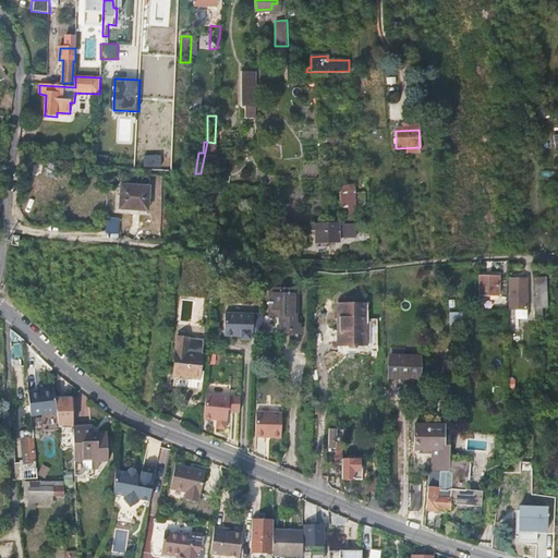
[(201,176),(214,178),(215,143),(207,142),(201,173),(201,176)]
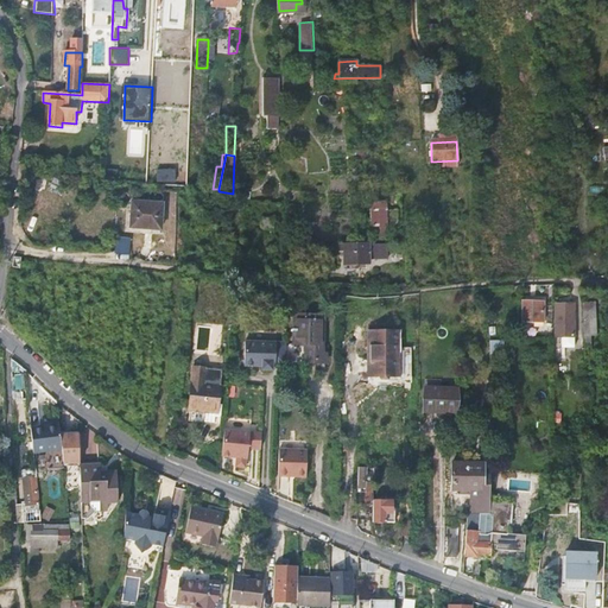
[(176,182),(177,169),(157,168),(157,182),(176,182)]
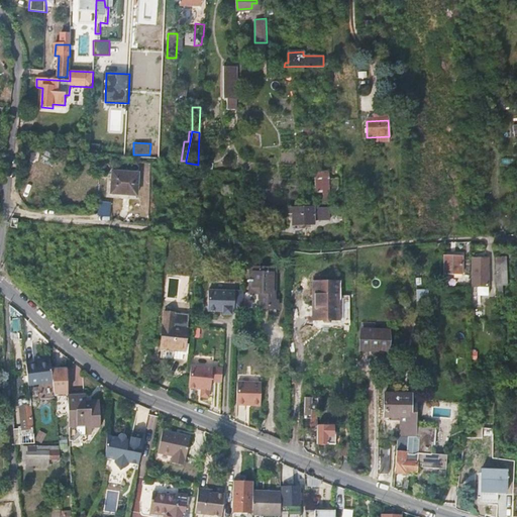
[(113,172),(111,194),(136,196),(138,174),(113,172)]
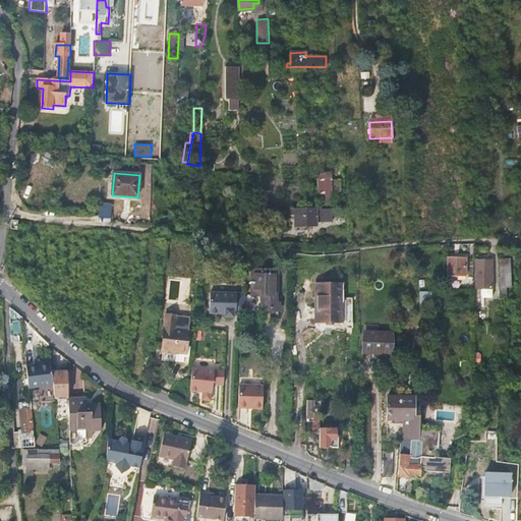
[(316,174),(319,205),(330,204),(329,174),(316,174)]
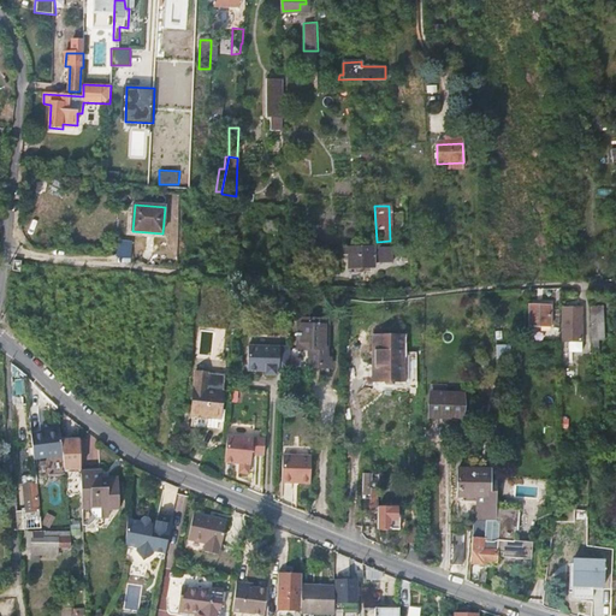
[(277,221),(265,220),(264,230),(277,230),(277,221)]
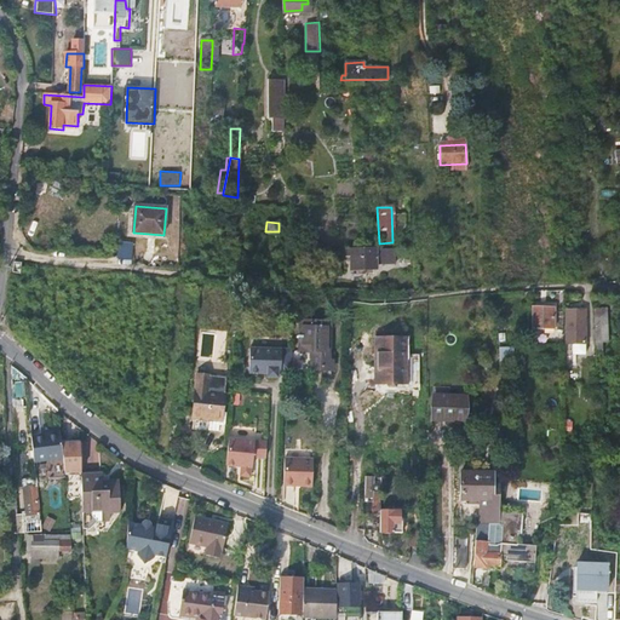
[(407,263),(408,250),(379,250),(361,250),(350,250),(351,269),(377,269),(377,264),(407,263)]
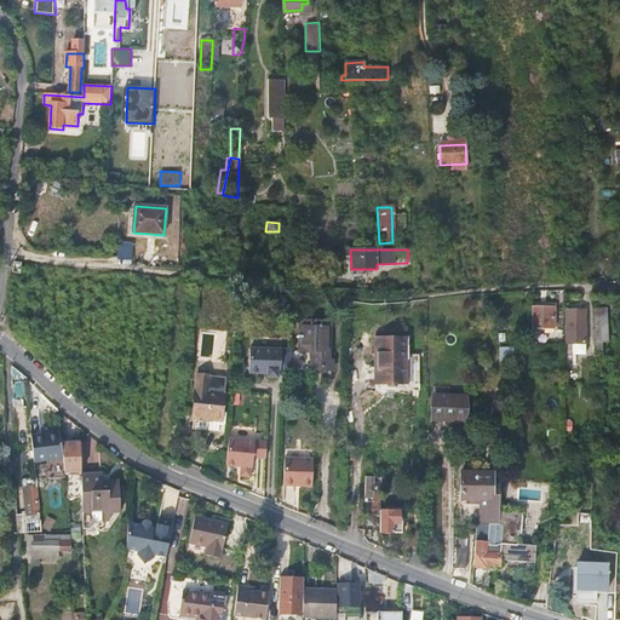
[(572,329),(584,328),(584,304),(566,304),(566,328),(572,329)]
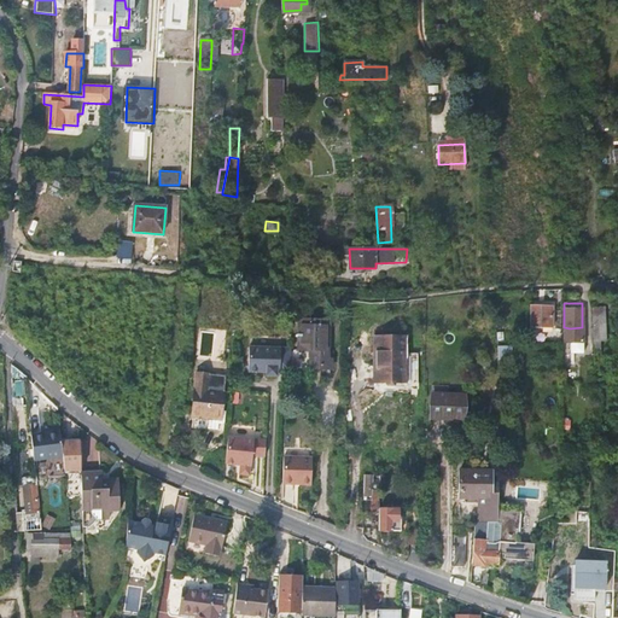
[(551,307),(530,307),(530,345),(535,345),(535,330),(551,330),(551,307)]
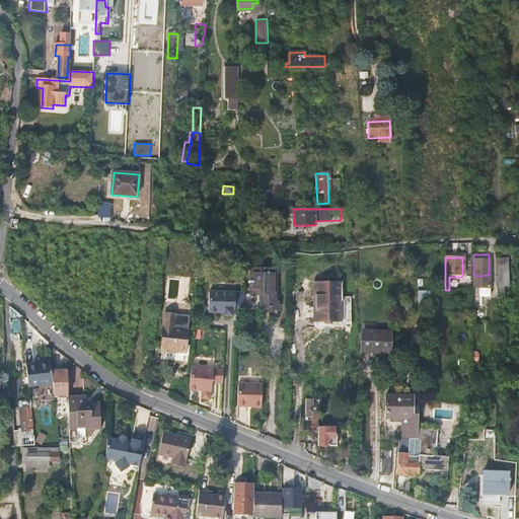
[(506,260),(496,260),(497,287),(508,287),(506,260)]
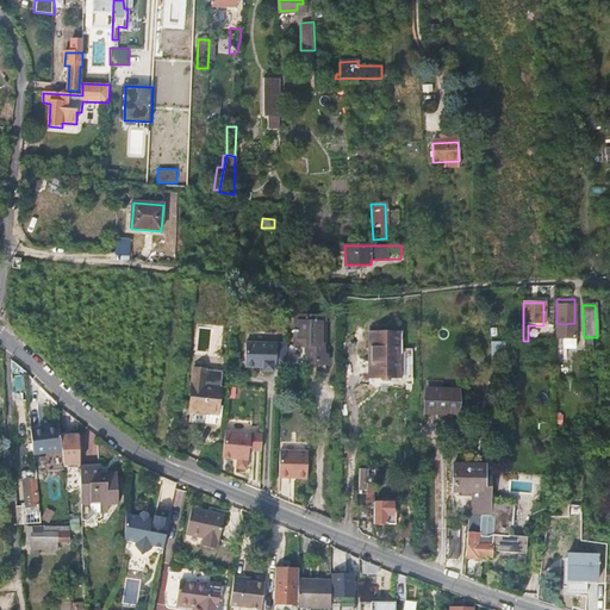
[(323,363),(324,355),(325,318),(296,317),(294,329),(294,334),(294,344),(305,346),(305,362),(323,363)]
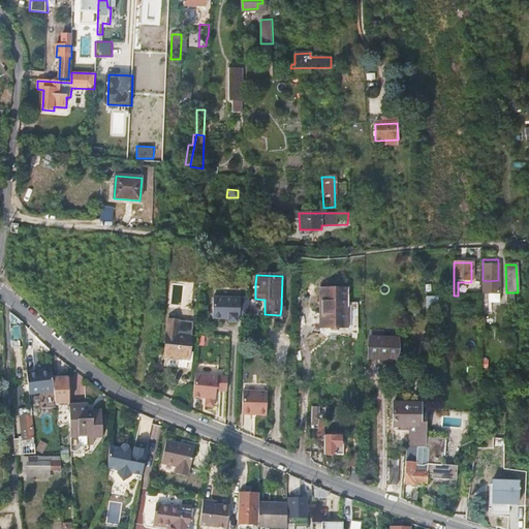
[(498,289),(498,280),(488,281),(488,289),(498,289)]
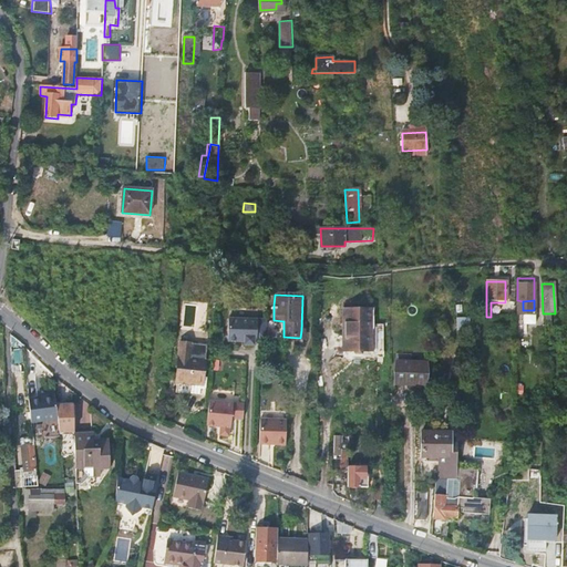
[(350,339),(351,309),(342,309),(341,338),(344,337),(348,336),(350,339)]
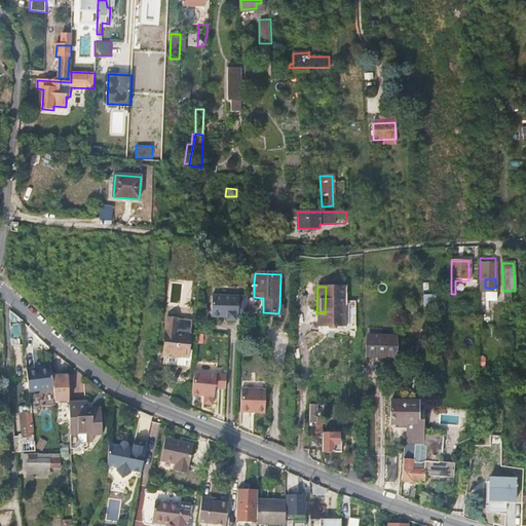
[(346,295),(346,288),(326,287),(325,314),(328,318),(328,327),(346,328),(346,324),(346,320),(346,303),(346,295)]
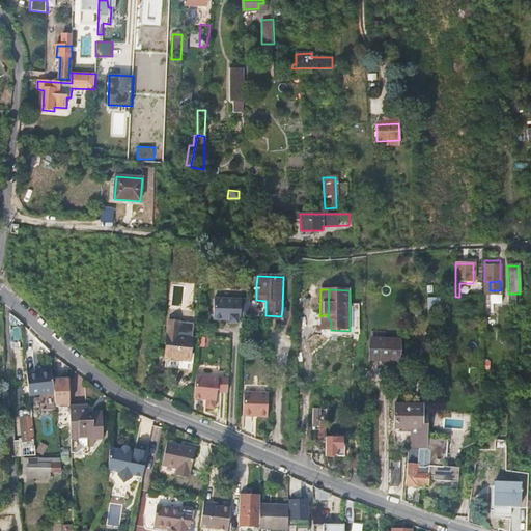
[(248,319),(248,300),(213,299),(213,320),(228,320),(228,324),(236,324),(238,320),(240,320),(239,319),(248,319)]
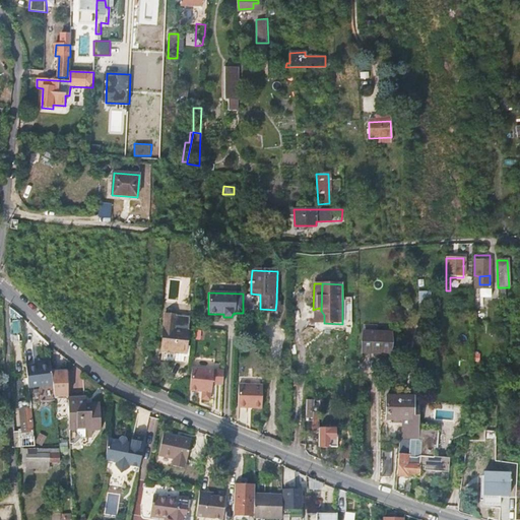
[(350,300),(342,300),(342,316),(342,320),(350,320),(350,300)]
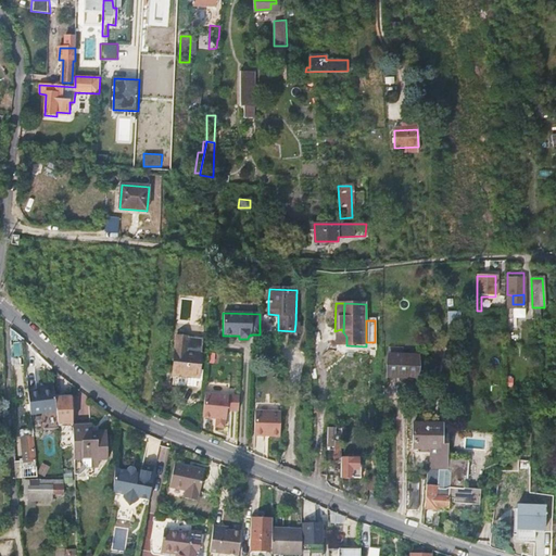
[(177,338),(172,386),(187,388),(196,389),(197,379),(198,379),(202,341),(177,338)]
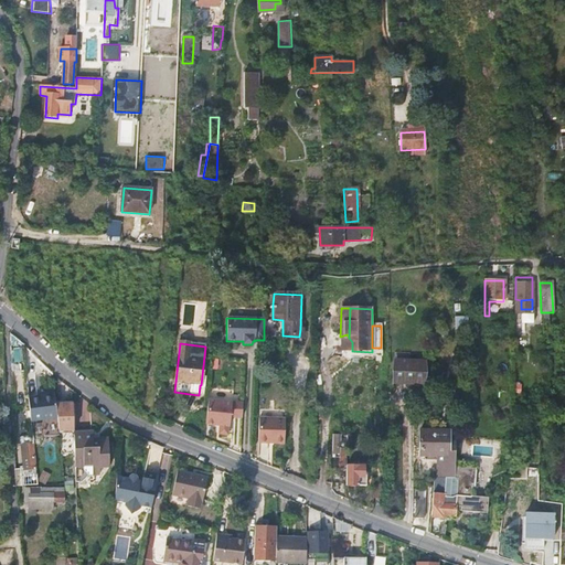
[(414,363),(394,363),(394,384),(423,385),(424,362),(414,361),(414,363)]
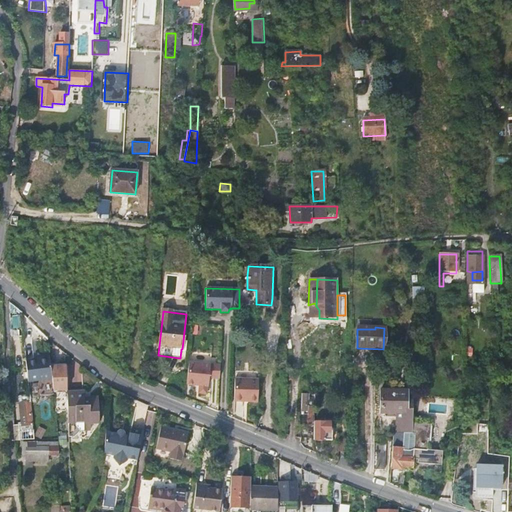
[(51,352),(26,354),(28,376),(53,374),(52,366),(51,352)]
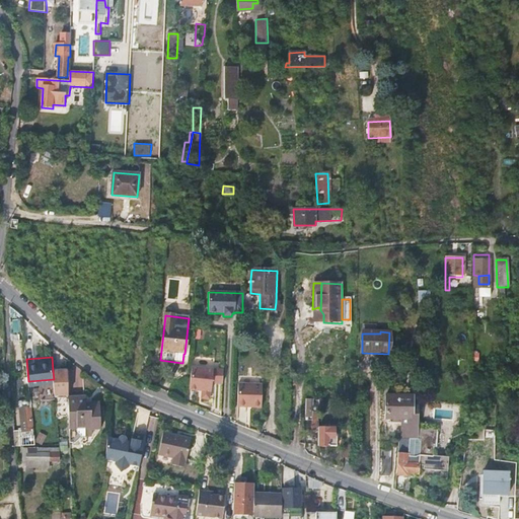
[(210,385),(221,385),(221,380),(221,371),(191,369),(188,391),(201,392),(200,399),(208,401),(210,385)]
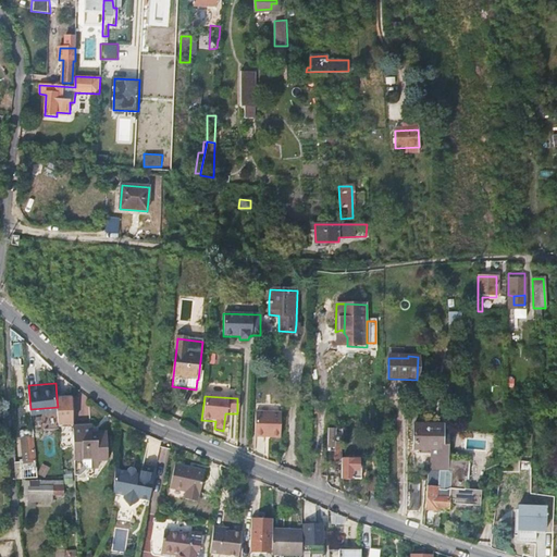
[(57,398),(58,407),(59,424),(74,423),(74,397),(57,398)]
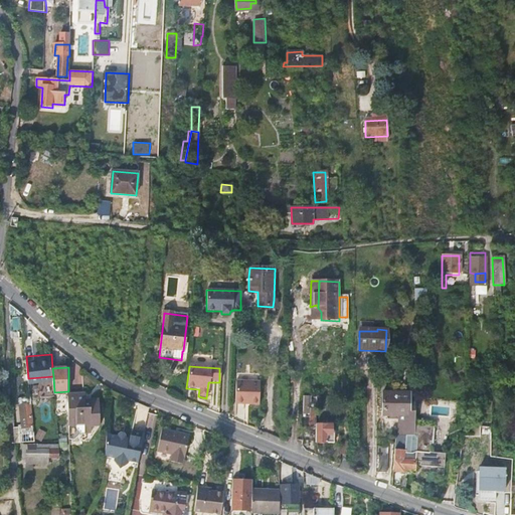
[(234,403),(259,405),(261,382),(236,381),(234,403)]
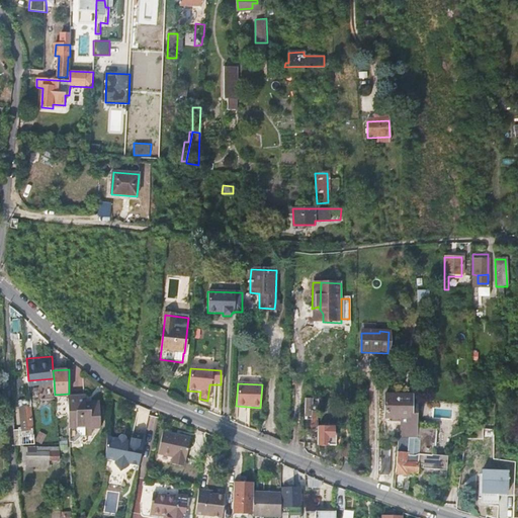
[(86,396),(69,397),(70,427),(77,427),(77,430),(82,435),(91,435),(91,429),(91,426),(100,426),(100,402),(90,402),(90,405),(86,405),(86,402),(86,396)]
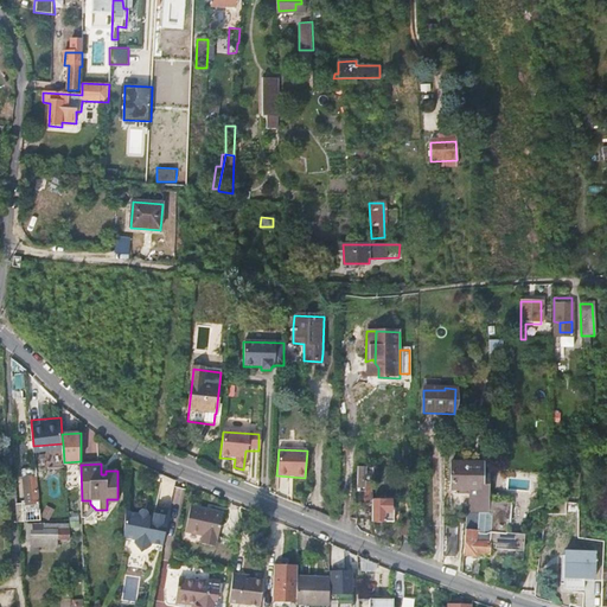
[(489,515),(489,500),(489,492),(481,491),(481,464),(452,464),(452,490),(471,491),(471,499),(475,505),(475,513),(489,515)]
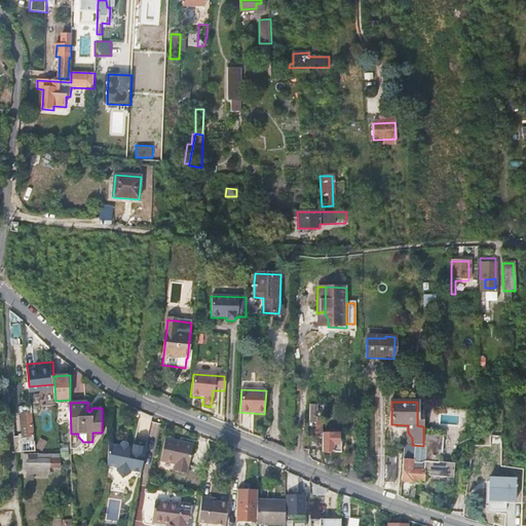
[(311,437),(320,437),(321,426),(322,426),(322,418),(315,418),(316,405),(309,405),(308,423),(312,423),(311,437)]
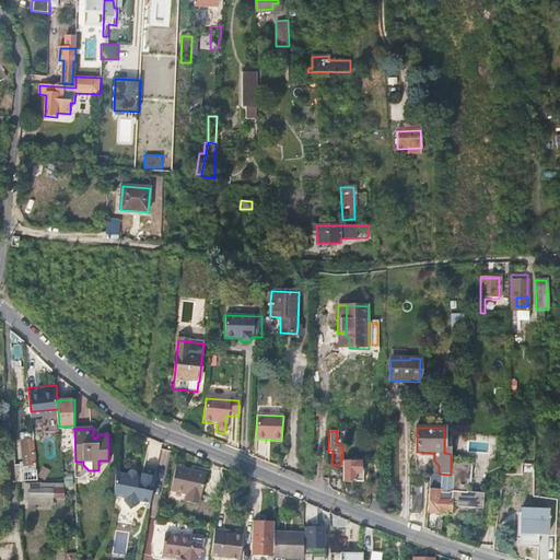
[(32,441),(22,441),(25,471),(35,470),(32,441)]
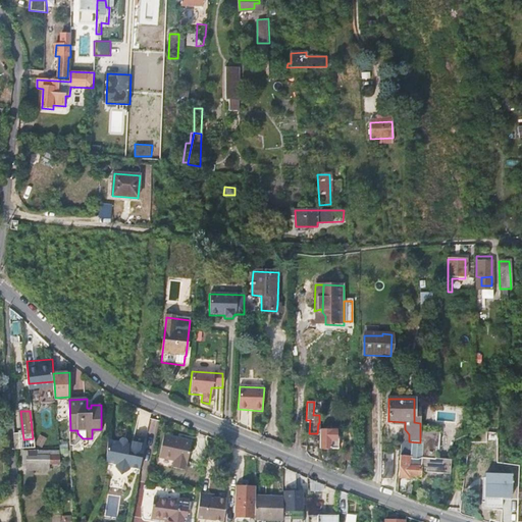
[(402,441),(398,477),(408,478),(409,475),(419,477),(419,468),(425,469),(425,472),(449,474),(450,461),(434,459),(435,451),(438,451),(438,432),(420,430),(420,442),(409,441),(402,441)]
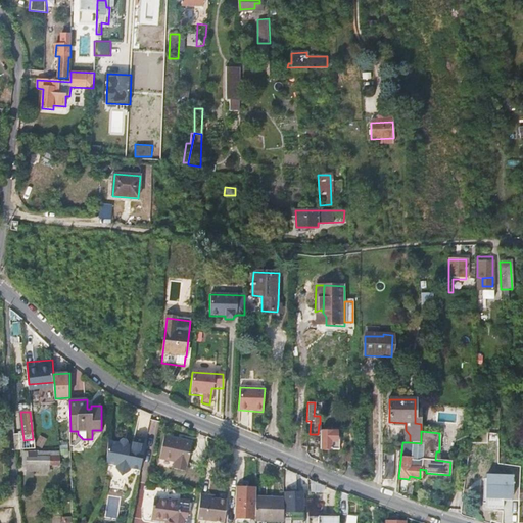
[(320,443),(320,449),(339,450),(339,442),(336,442),(336,432),(320,432),(320,440),(320,443)]
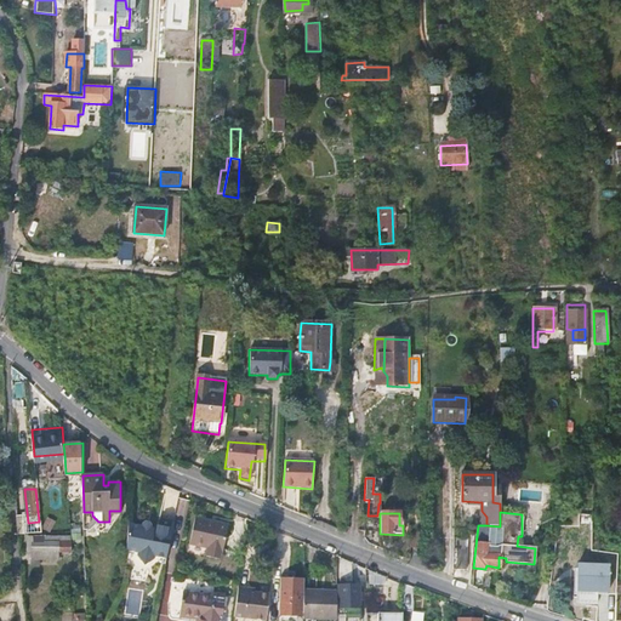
[(56,520),(47,517),(43,528),(51,531),(56,520)]
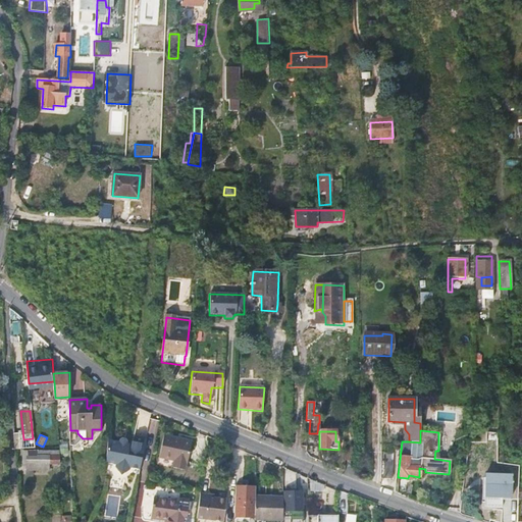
[(188,464),(193,441),(165,434),(159,457),(175,461),(173,467),(185,470),(187,463),(188,464)]
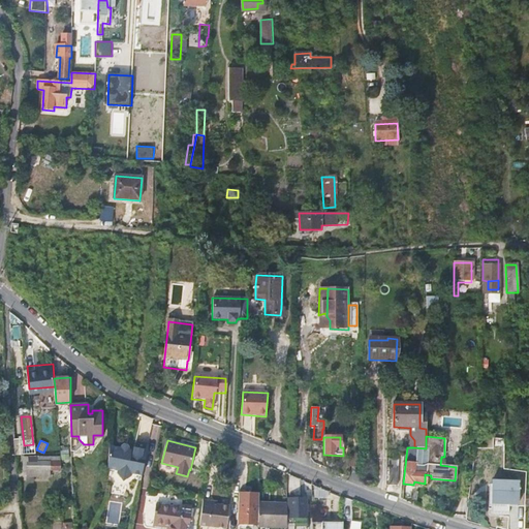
[(121,446),(110,444),(107,468),(142,475),(149,445),(136,442),(134,447),(132,446),(131,449),(129,448),(129,445),(129,443),(127,442),(126,442),(124,442),(123,443),(122,443),(121,446)]
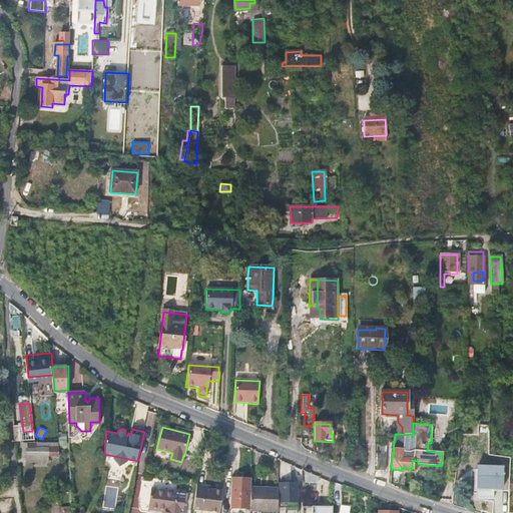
[(59,454),(58,441),(22,442),(23,455),(26,455),(26,461),(48,461),(48,455),(59,454)]
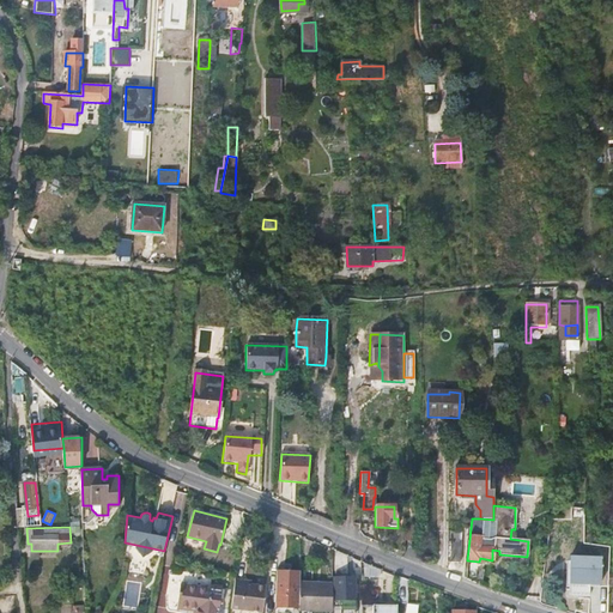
[(405,541),(416,542),(417,527),(405,527),(405,541)]
